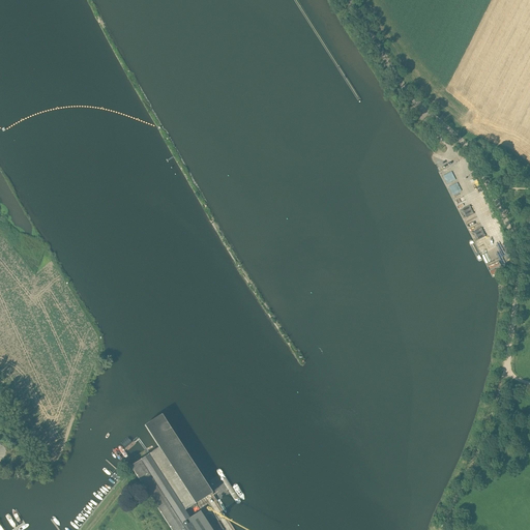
[(443,175),(447,183),(455,179),(451,171),(443,175)]
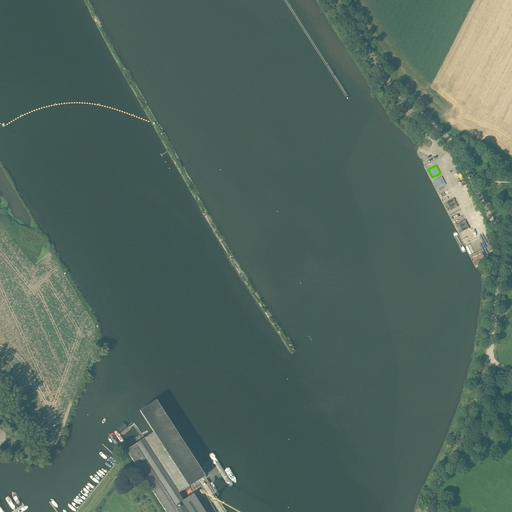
[(437,189),(446,185),(442,176),(434,180),(437,189)]
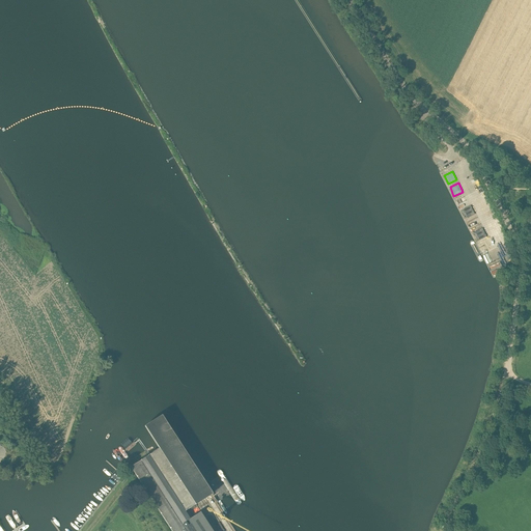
[(463,195),(456,198),(459,205),(466,201),(463,195)]
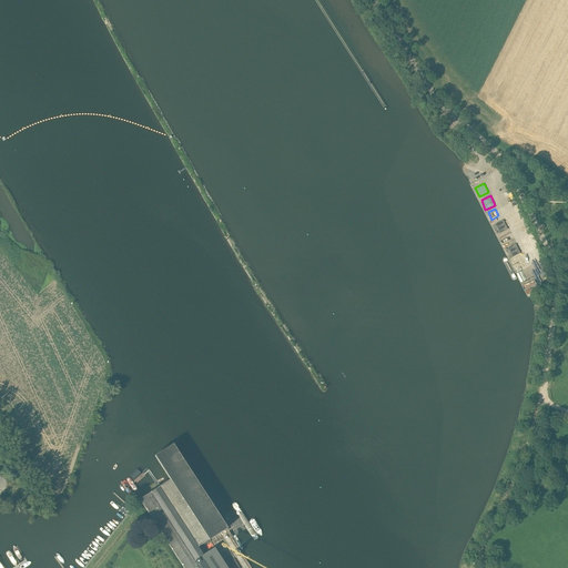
[(504,221),(495,224),(498,233),(507,230),(504,221)]
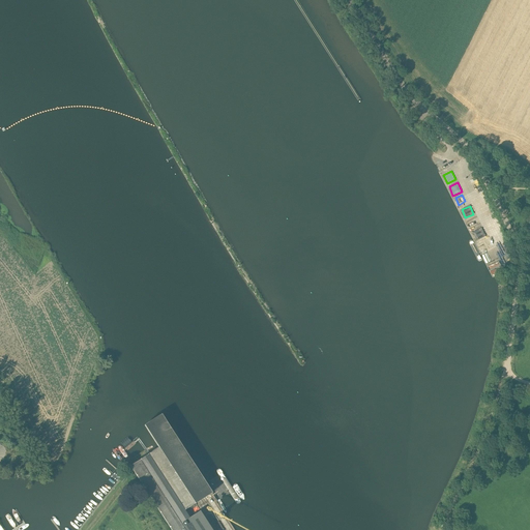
[(141,459),(130,466),(130,467),(140,480),(150,497),(172,529),(212,529),(201,510),(193,517),(189,512),(187,513),(185,510),(196,503),(214,491),(212,487),(210,489),(209,488),(198,469),(185,451),(174,433),(163,415),(162,414),(145,425),(159,447),(158,447),(148,454),(148,455),(146,457),(145,458),(141,460),(141,459)]
